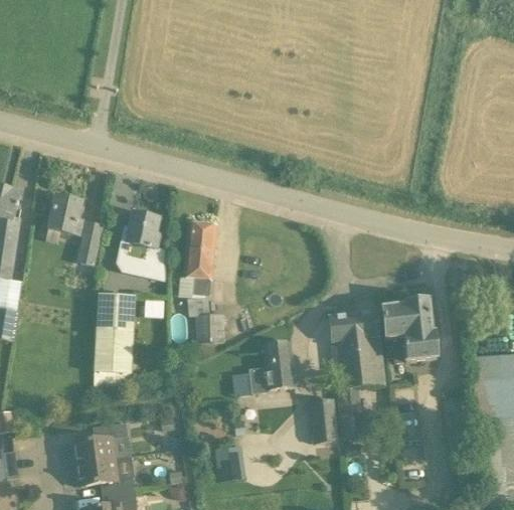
[(0,338),(13,340),(22,280),(9,278),(11,267),(18,217),(15,215),(21,191),(0,185),(0,338)]
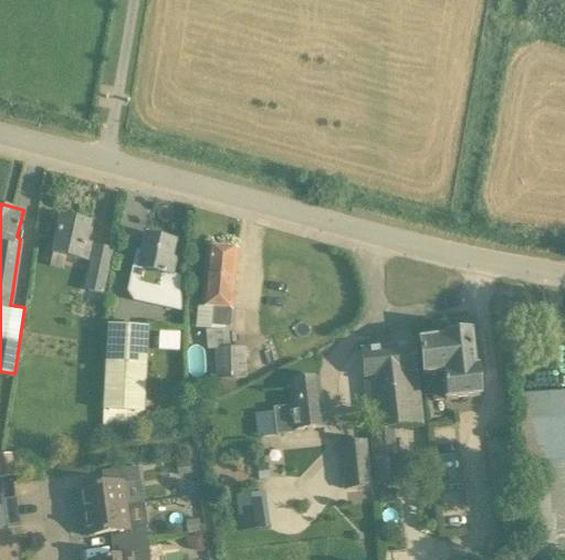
[(63,266),(66,253),(89,257),(92,243),(86,242),(92,221),(62,213),(51,263),(63,266)]
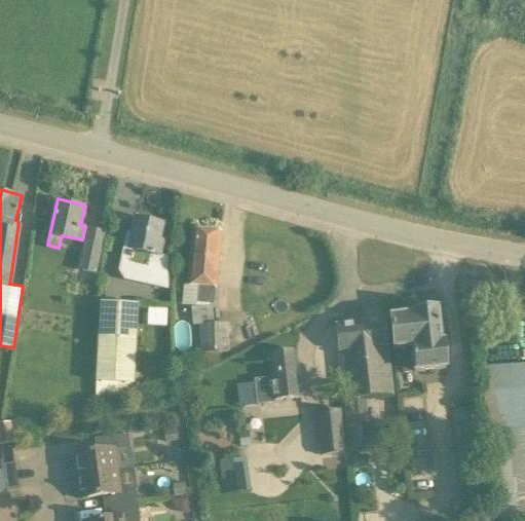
[(128,227),(121,259),(149,265),(146,281),(169,285),(167,252),(161,251),(163,238),(159,237),(163,222),(135,216),(133,228),(128,227)]
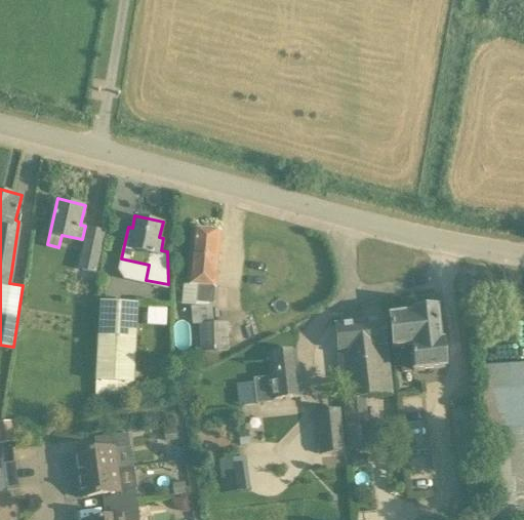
[(95,271),(106,228),(87,224),(77,266),(95,271)]
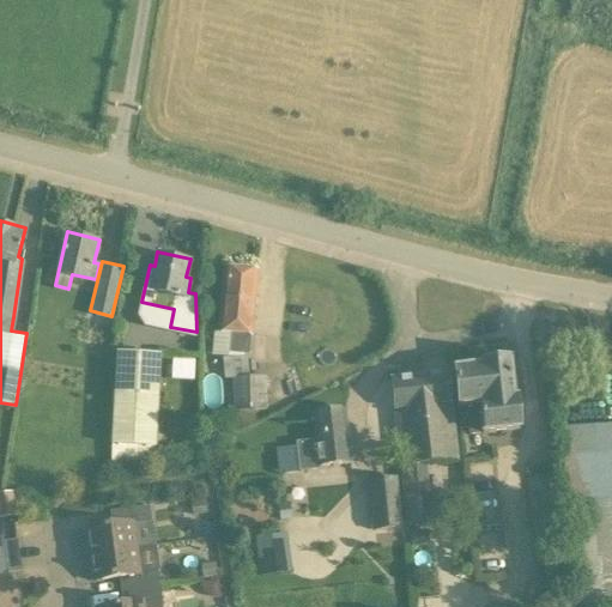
[(231,333),(230,350),(250,351),(258,267),(225,265),(219,331),(231,333)]
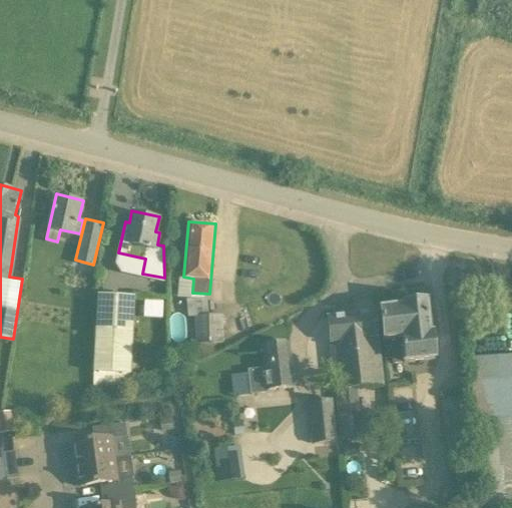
[(92,369),(91,389),(129,378),(129,377),(129,372),(131,372),(135,293),(96,291),(92,369)]
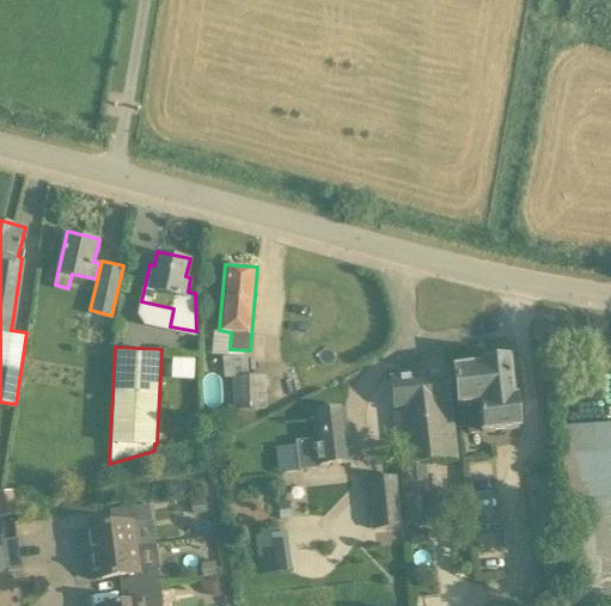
[(228,352),(228,353),(222,354),(225,374),(231,374),(233,406),(267,405),(266,372),(249,373),(248,352),(228,352)]
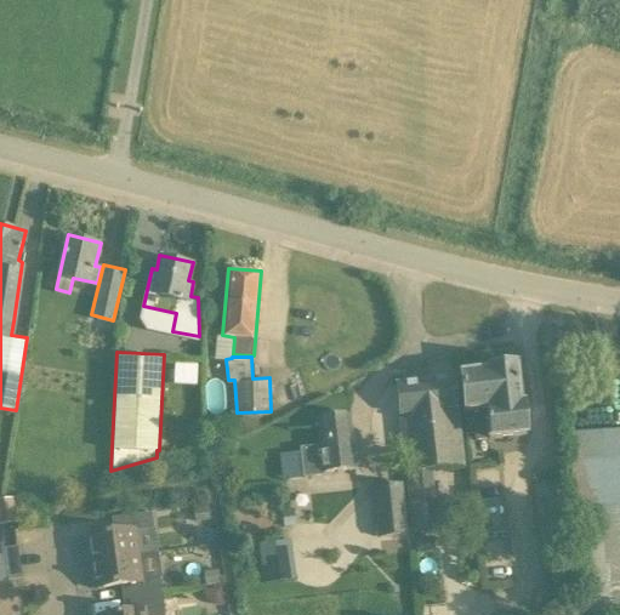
[(197,379),(197,358),(175,358),(175,379),(197,379)]
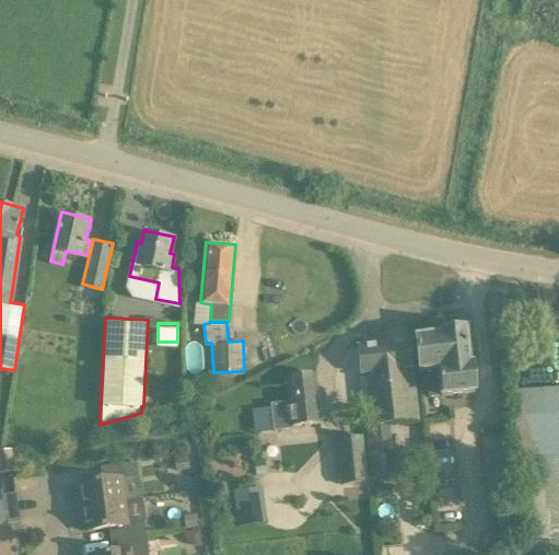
[(439,331),(414,334),(418,368),(424,367),(428,395),(441,394),(475,390),(470,361),(469,361),(465,326),(439,330),(439,331)]
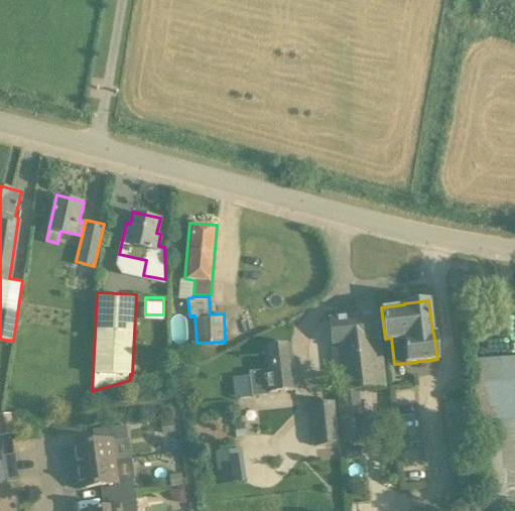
[(331,341),(336,389),(341,439),(364,436),(359,388),(386,385),(380,335),(377,309),(329,314),(332,341),(331,341)]
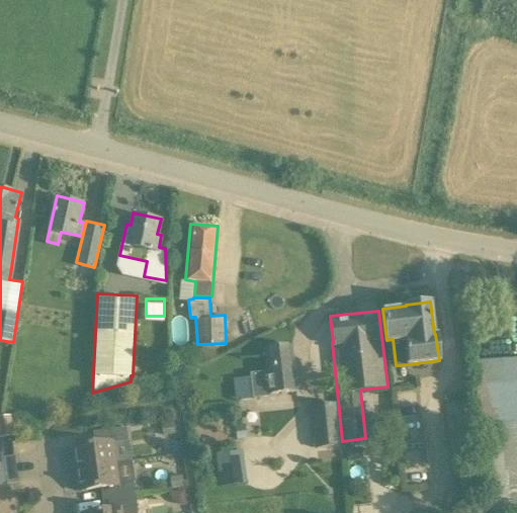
[(253,394),(297,388),(291,343),(264,346),(267,368),(250,370),(253,394)]
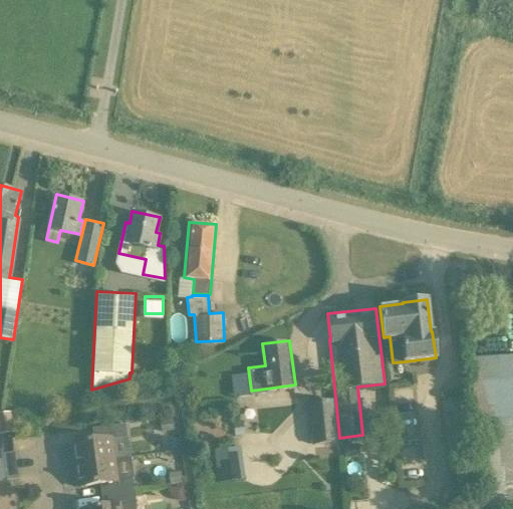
[(512,374),(469,378),(470,394),(471,394),(472,406),(473,406),(481,508),(512,508),(512,374)]
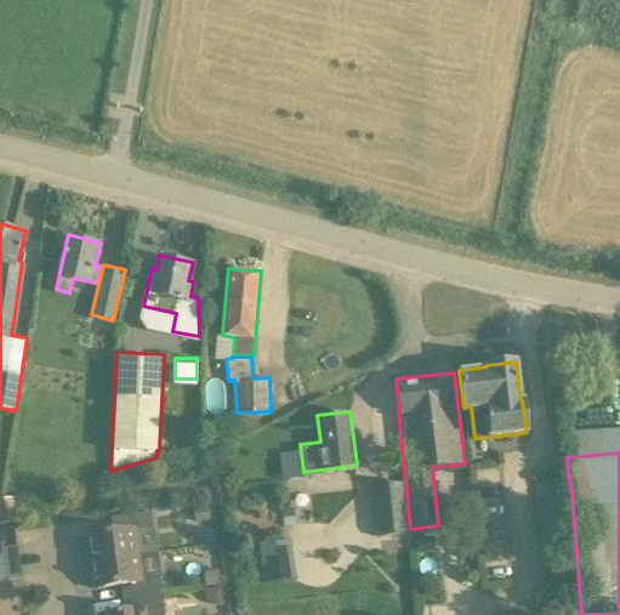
[(408,531),(403,479),(374,482),(379,534),(408,531)]
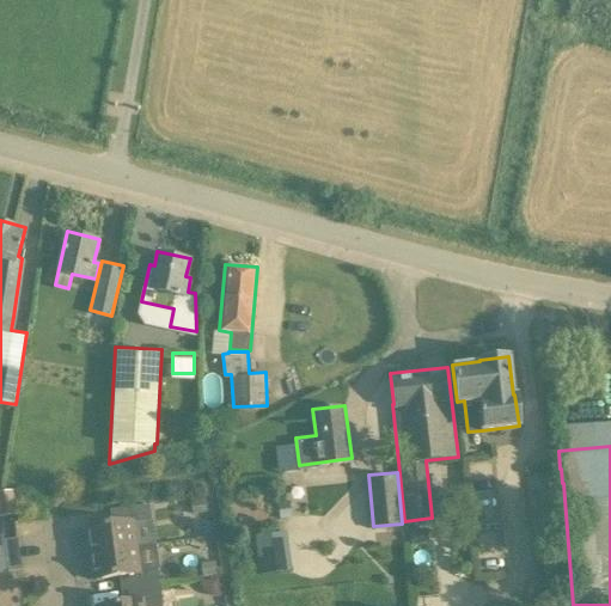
[(0,513),(18,512),(14,487),(0,488),(0,513)]
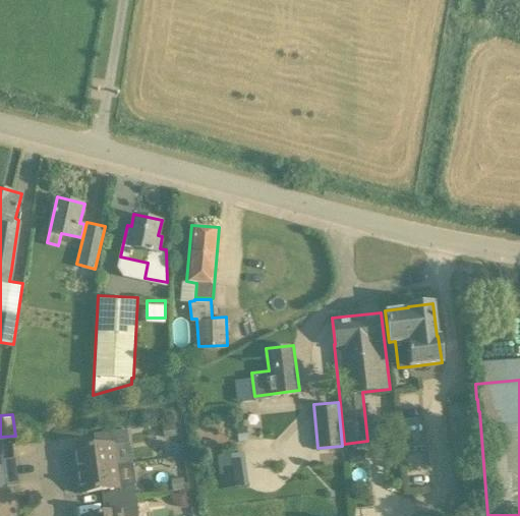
[(116,462),(114,442),(128,440),(126,426),(94,432),(95,443),(72,446),(75,468),(116,462)]
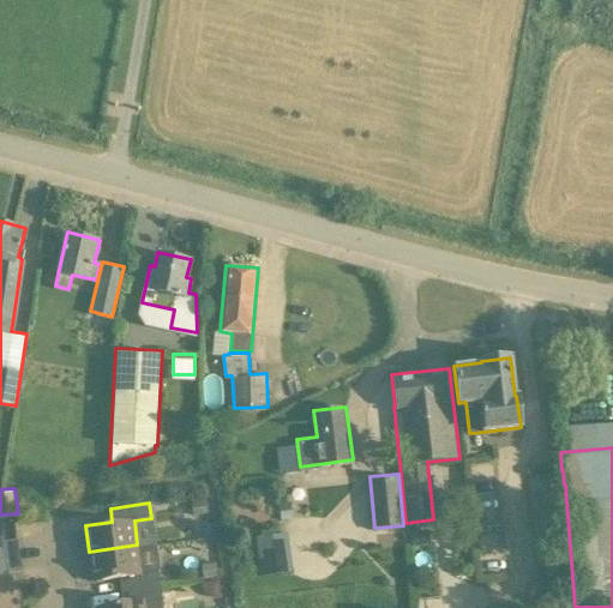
[(412,542),(424,542),(422,528),(410,529),(412,542)]
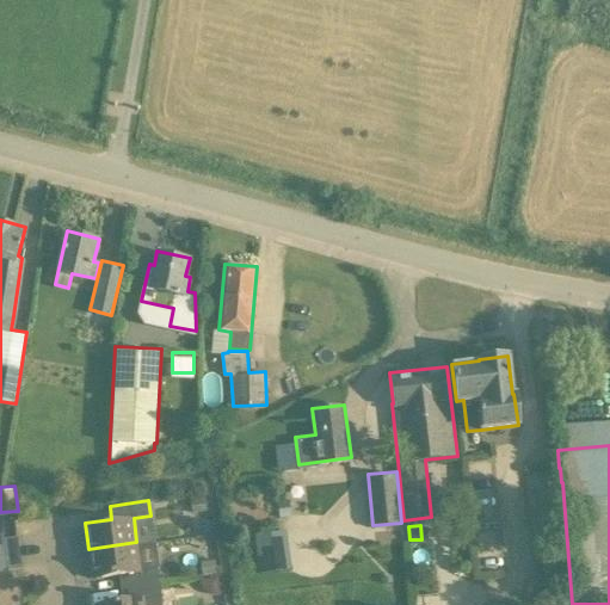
[(0,572),(8,572),(8,567),(22,565),(17,535),(4,537),(4,531),(0,531),(0,572)]
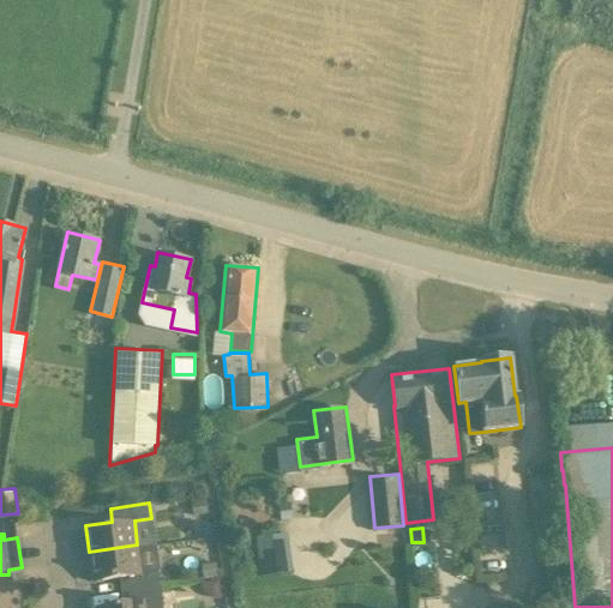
[(119,575),(120,588),(161,583),(158,567),(140,570),(137,545),(89,552),(92,578),(119,575)]
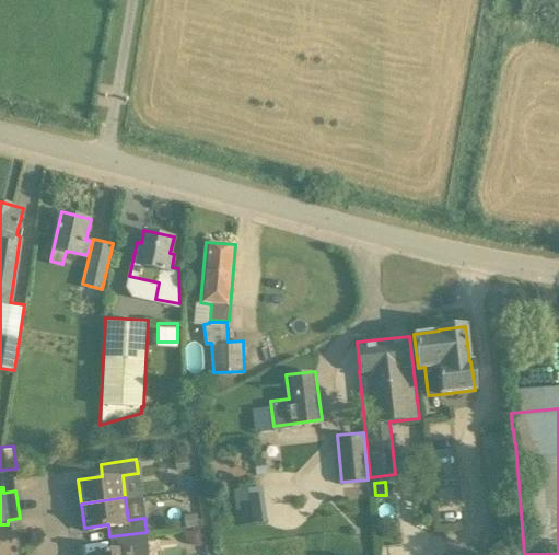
[(88,552),(88,554),(147,554),(149,553),(147,532),(109,536),(112,550),(88,552)]
